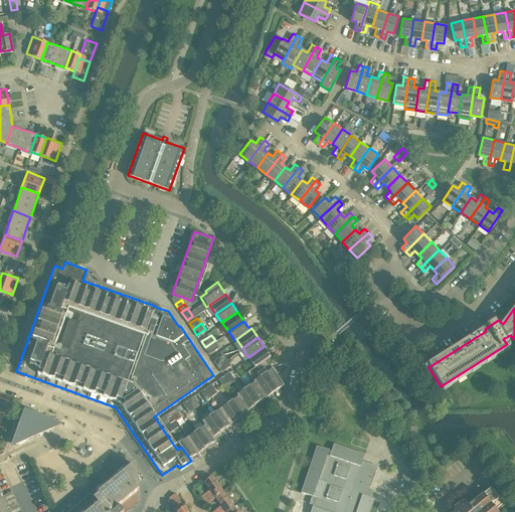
[(208,352),(218,346),(215,340),(205,347),(208,352)]
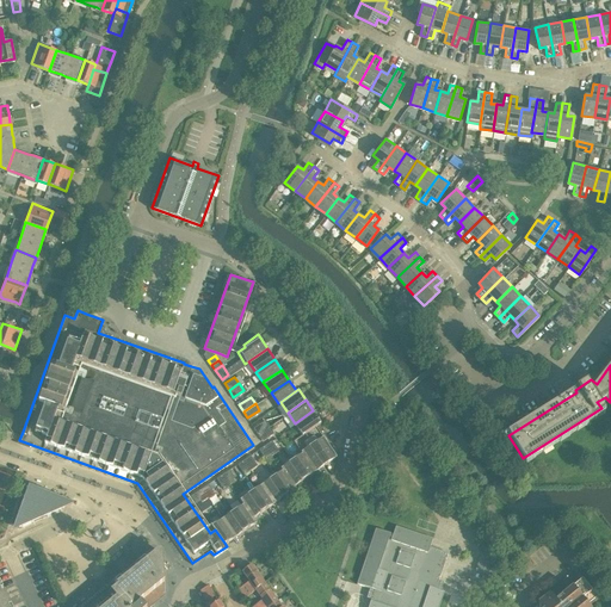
[(320,431),(315,425),(320,421),(313,410),(295,423),(302,433),(294,439),(298,445),(320,431)]
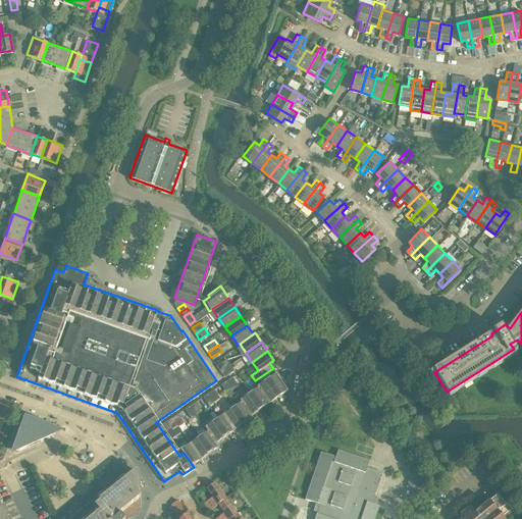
[(220,370),(230,363),(226,357),(216,364),(220,370)]
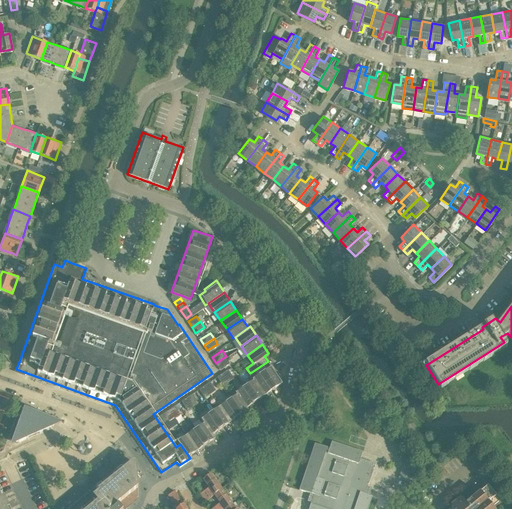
[(220,368),(229,361),(226,356),(216,363),(220,368)]
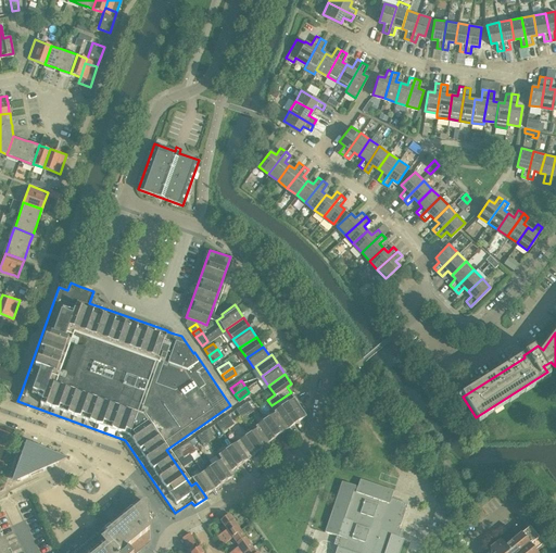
[(306,414),(294,398),(275,411),(287,427),(306,414)]
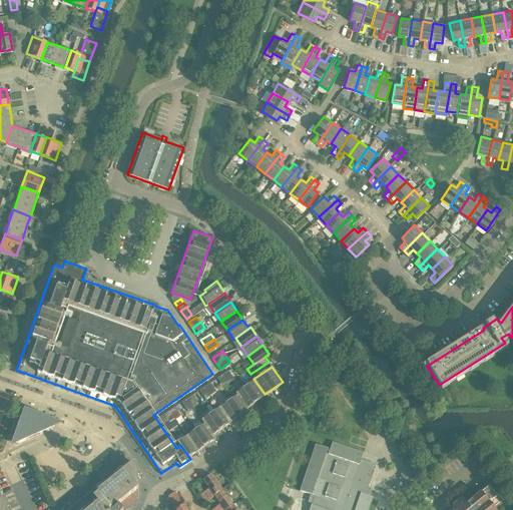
[(234,377),(228,368),(223,372),(228,380),(234,377)]
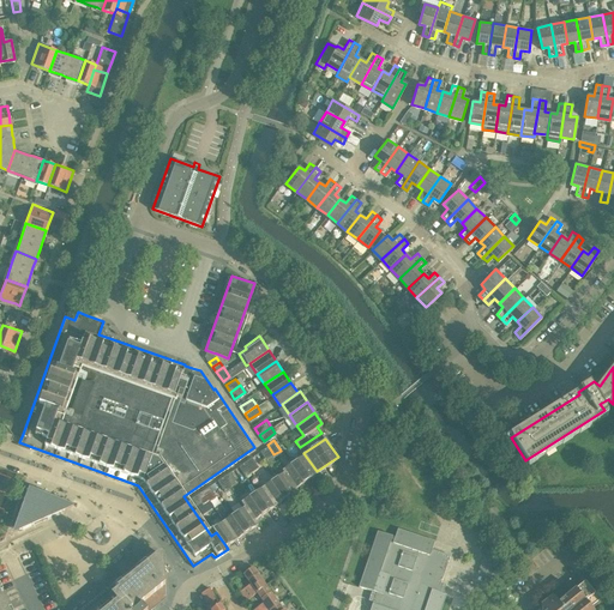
[(274,454),(268,445),(260,450),(266,459),(274,454)]
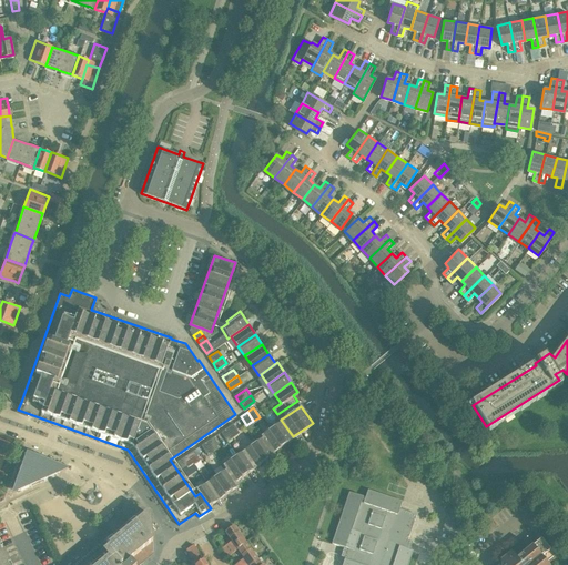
[(293,436),(281,420),(272,426),(283,443),(293,436)]
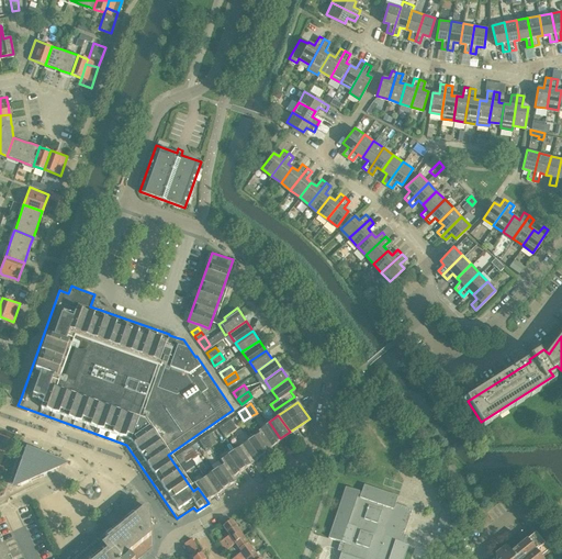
[(237,426),(231,417),(225,421),(232,429),(237,426)]
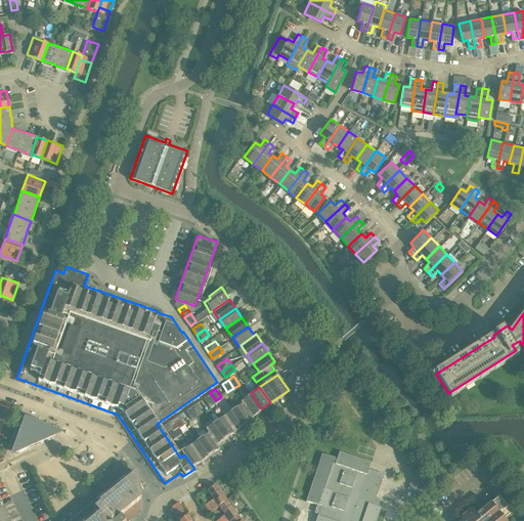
[(216,400),(210,392),(204,396),(210,405),(216,400)]
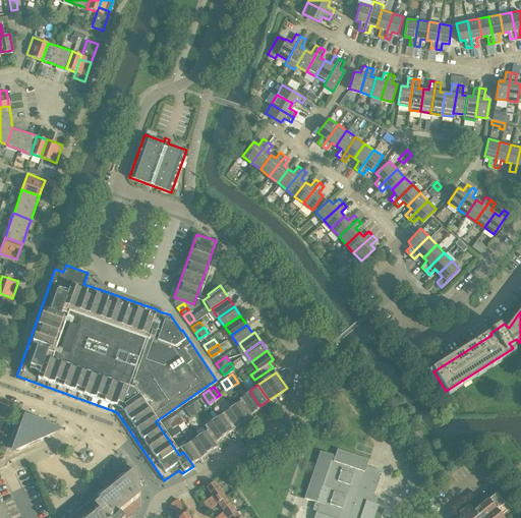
[(259,406),(249,391),(240,397),(250,413),(259,406)]
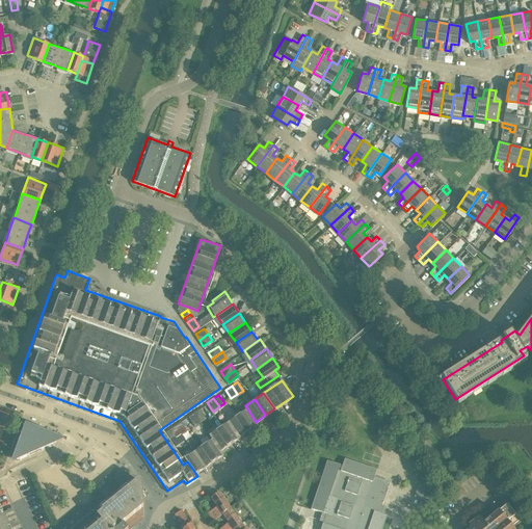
[(258,424),(256,422),(245,405),(244,405),(245,407),(237,414),(248,430),(258,424)]
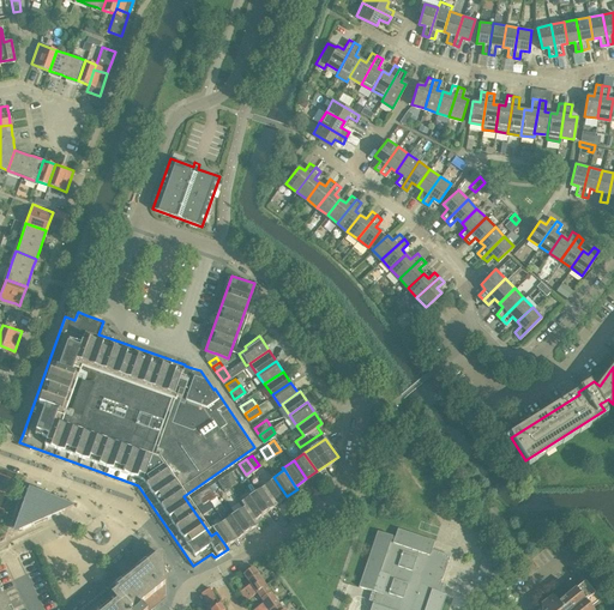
[(238,479),(230,470),(224,473),(232,484),(238,479)]
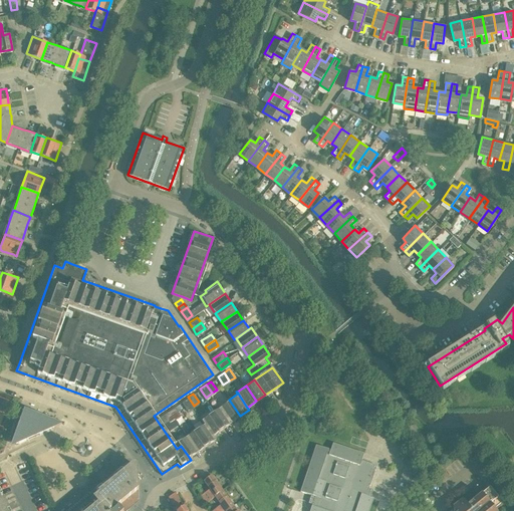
[(194,406),(188,397),(182,401),(188,410),(194,406)]
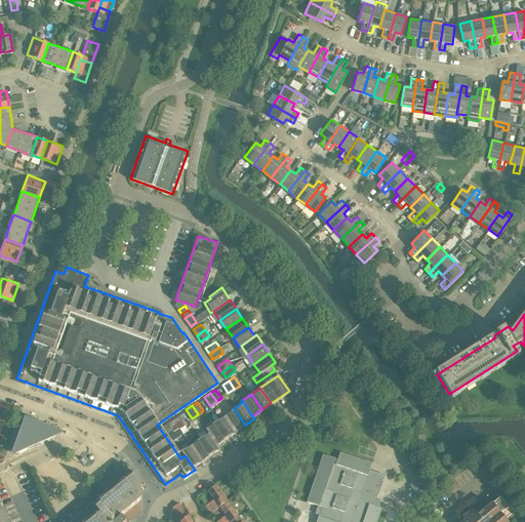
[(245,425),(234,408),(225,414),(236,431),(245,425)]
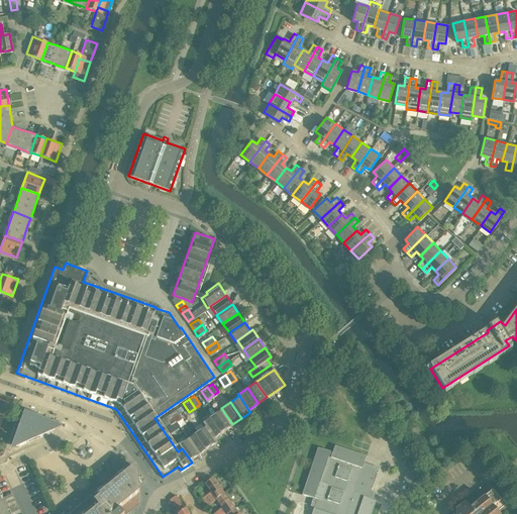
[(182,416),(176,408),(171,411),(177,420),(182,416)]
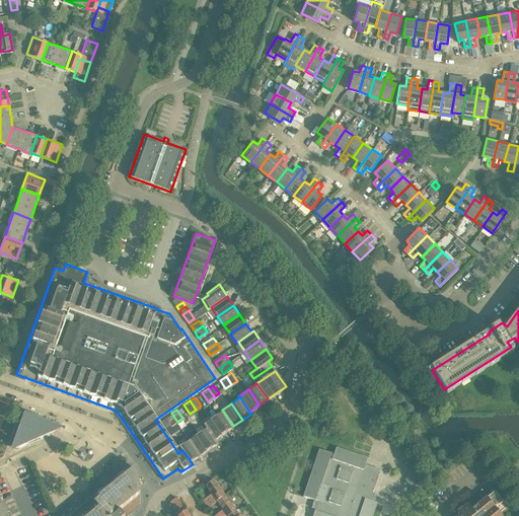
[(233,426),(222,410),(213,416),(224,432),(233,426)]
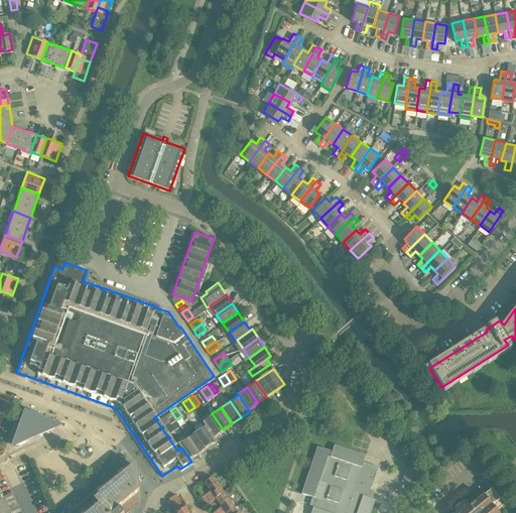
[(15,444),(62,422),(24,408),(11,443),(15,444)]
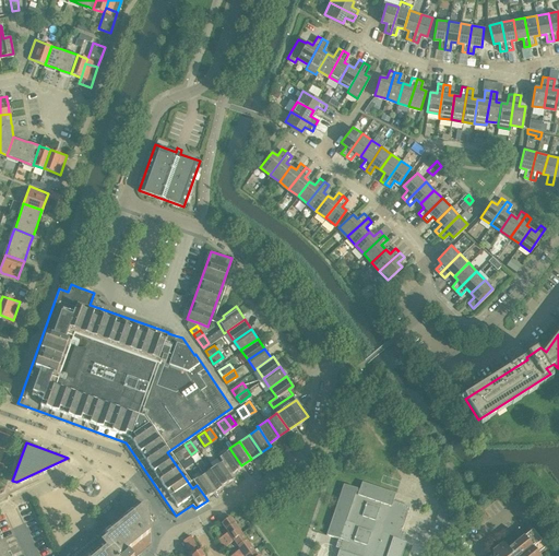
[(191,454),(185,445),(174,452),(179,460),(183,457),(185,459),(191,454)]
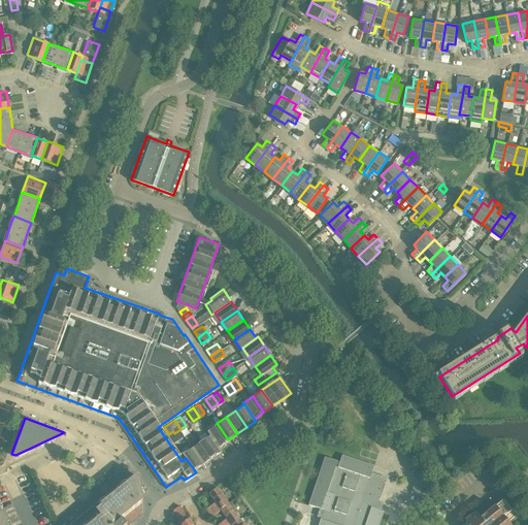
[(228,439),(217,423),(207,429),(219,446),(228,439)]
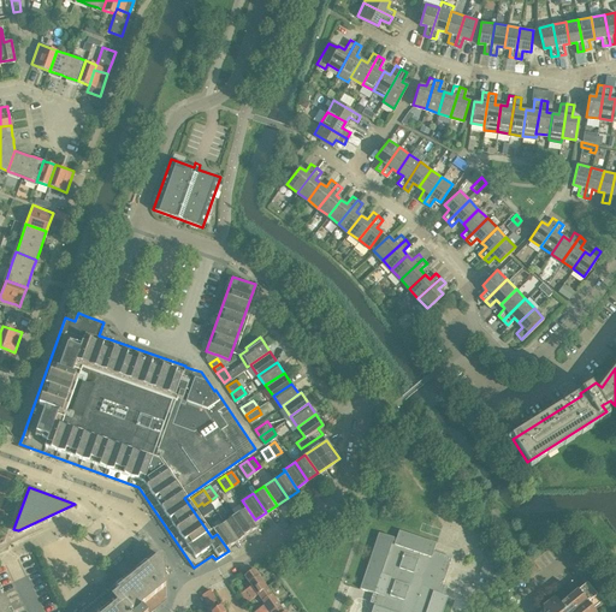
[(259,524),(255,520),(242,500),(242,501),(244,506),(235,514),(248,532),(259,524)]
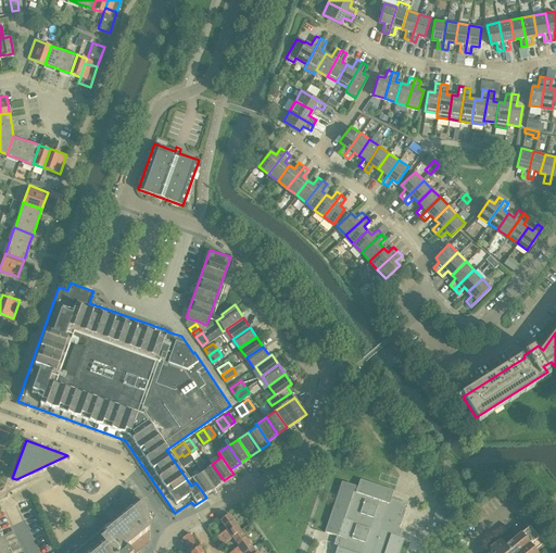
[(224,480),(212,464),(202,470),(214,487),(224,480)]
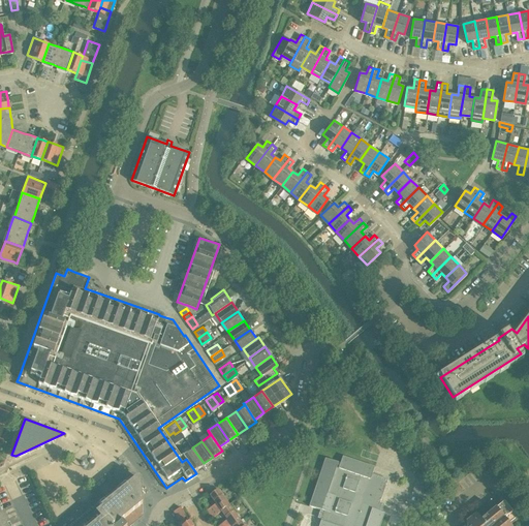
[(204,463),(192,447),(183,454),(186,459),(194,470),(204,463)]
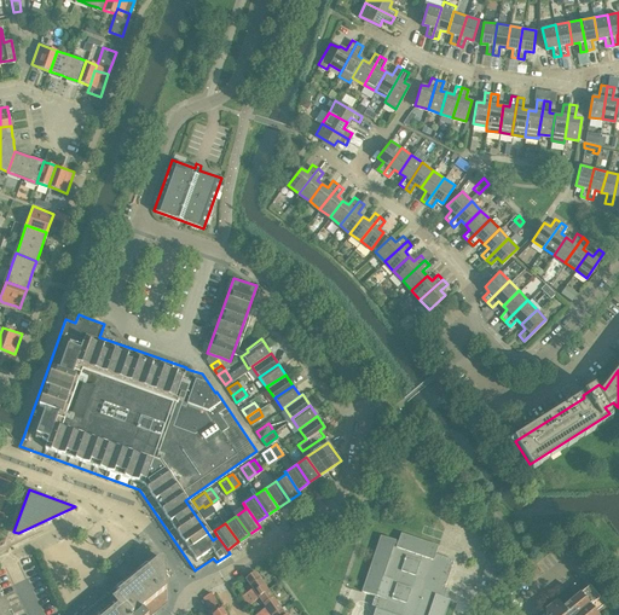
[(368,570),(362,590),(376,595),(379,596),(375,608),(371,614),(443,614),(449,598),(450,598),(441,595),(453,558),(445,556),(435,552),(435,551),(438,544),(437,545),(420,539),(420,538),(418,538),(401,533),(401,532),(400,532),(398,539),(380,534),(381,535),(375,552),(374,552),(375,553),(369,570),(368,570)]
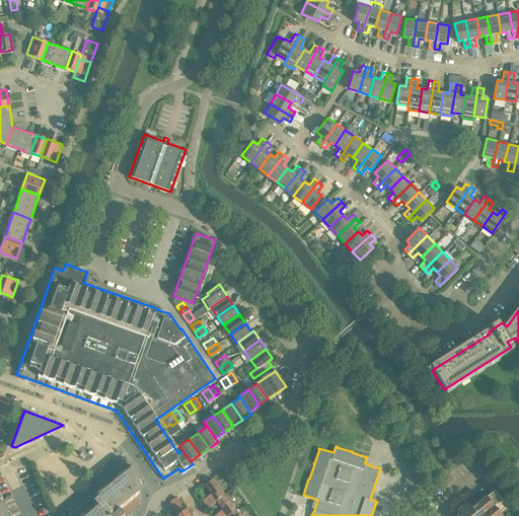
[(123,515),(140,503),(138,478),(138,469),(138,468),(137,467),(136,466),(135,466),(133,466),(72,515),(123,515)]
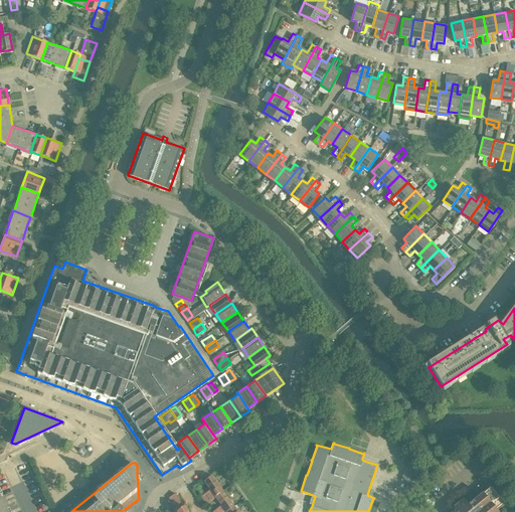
[(200,501),(199,501),(202,505),(203,505),(214,496),(215,496),(222,490),(211,475),(204,480),(204,481),(210,488),(201,495),(203,497),(203,498),(200,501)]
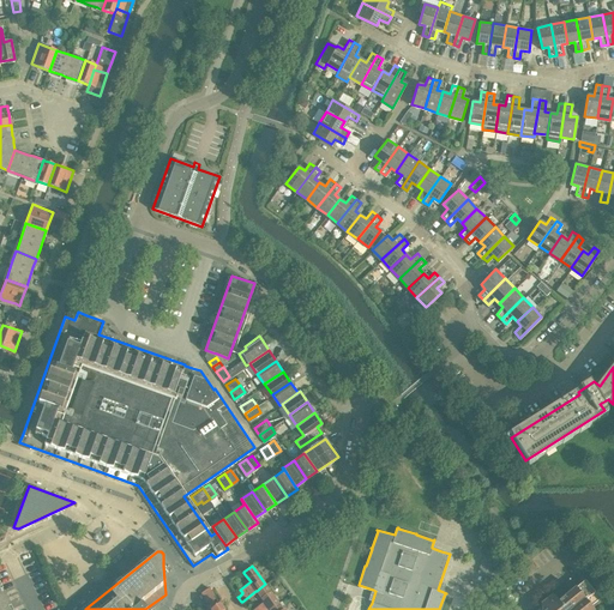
[(552,595),(540,604),(545,609),(593,609),(590,608),(600,599),(584,580),(584,581),(558,602),(552,595)]
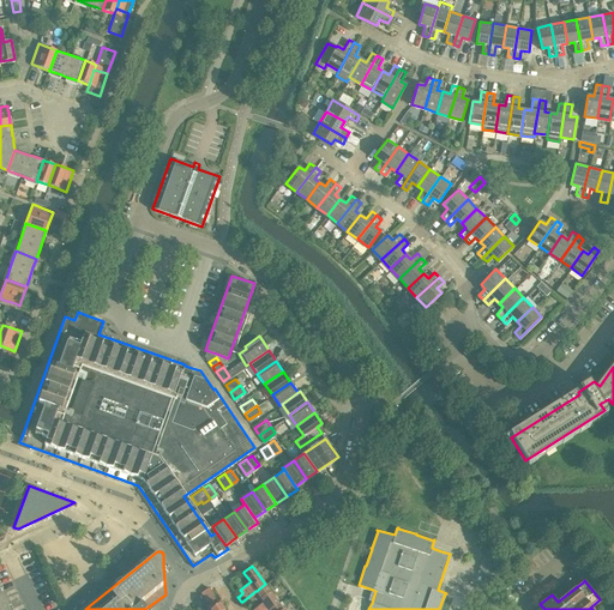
[(269,609),(270,609),(278,603),(278,602),(266,586),(265,584),(257,591),(258,593),(260,597),(264,601),(253,608),(254,609),(269,609)]
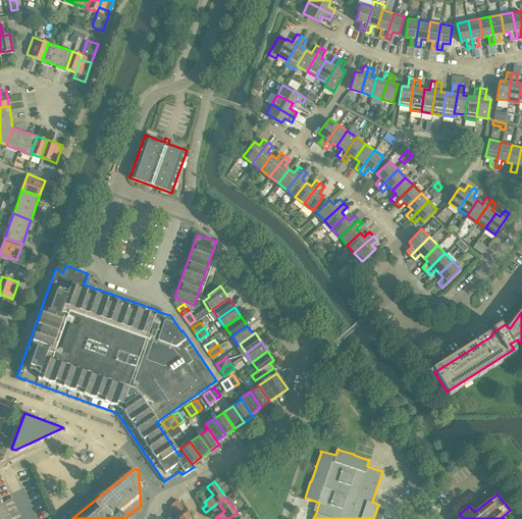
[(177,499),(171,503),(175,509),(176,512),(184,508),(178,499),(177,499)]
